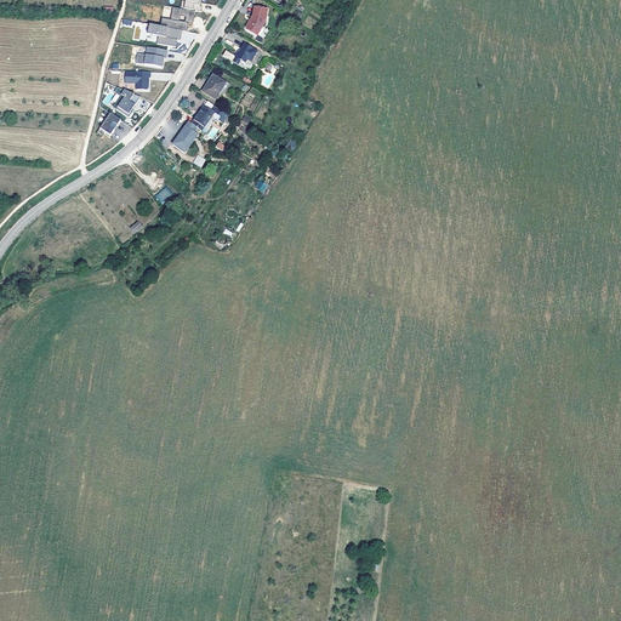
[(184,0),(184,9),(164,6),(161,24),(149,23),(147,33),(158,34),(157,44),(176,46),(177,39),(181,39),(182,29),(187,30),(188,23),(193,23),(194,10),(200,11),(201,0),(184,0)]
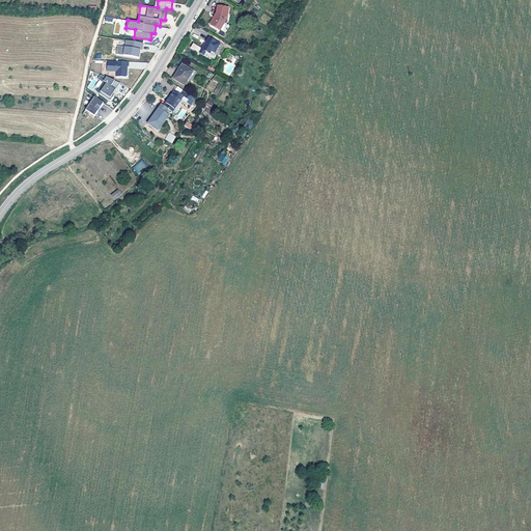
[(220,31),(228,18),(229,8),(218,6),(216,14),(215,16),(216,16),(214,20),(213,20),(210,24),(211,26),(220,31)]
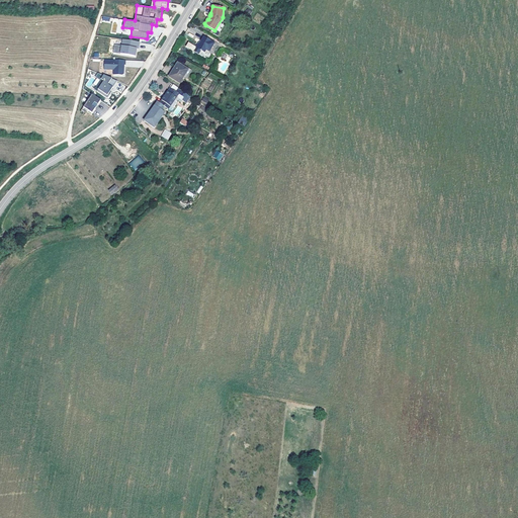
[(209,53),(214,44),(204,36),(200,44),(198,45),(194,52),(198,55),(200,51),(203,53),(202,55),(203,55),(202,56),(203,57),(204,58),(205,58),(206,57),(208,58),(210,55),(210,53),(209,53)]
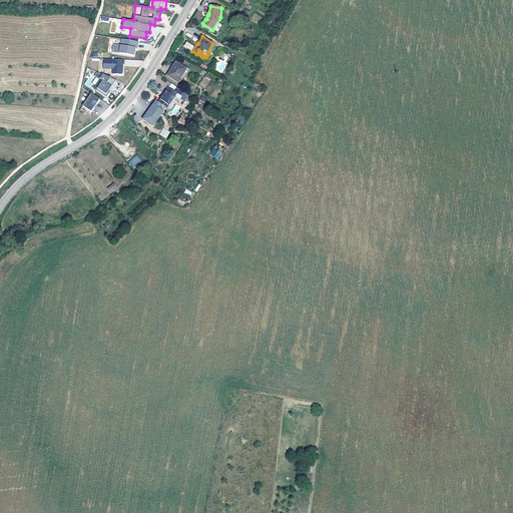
[(112,52),(135,54),(135,47),(137,47),(138,40),(120,38),(120,44),(113,44),(112,52)]
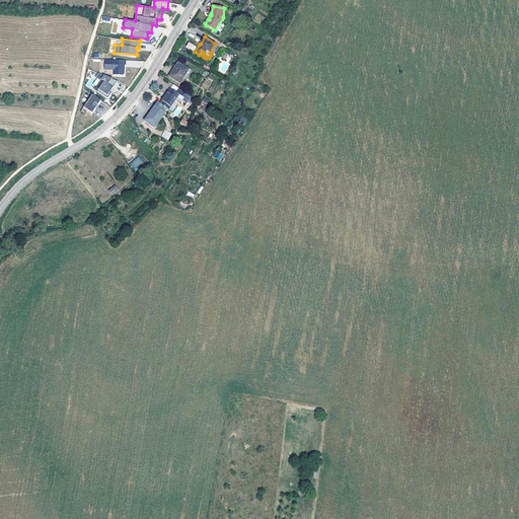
[(104,59),(104,69),(113,69),(113,74),(125,74),(125,59),(104,59)]
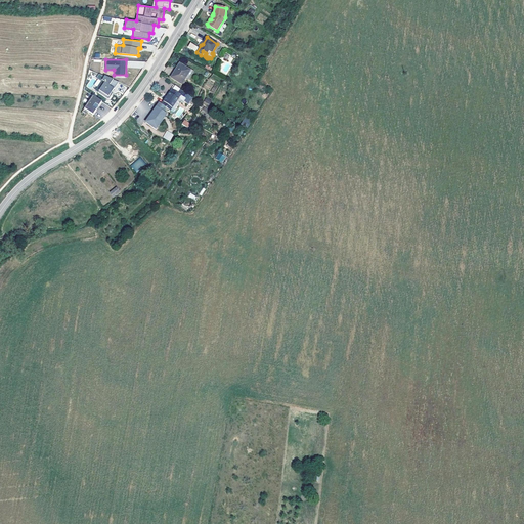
[(185,79),(190,71),(183,67),(179,64),(171,79),(182,85),(185,79)]
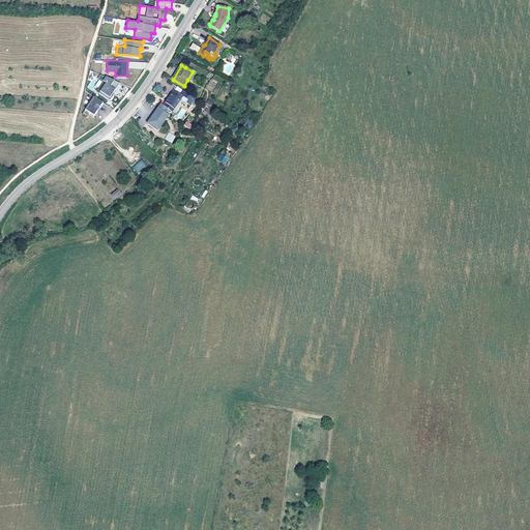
[(189,81),(196,71),(186,65),(185,67),(193,71),(187,80),(189,81)]
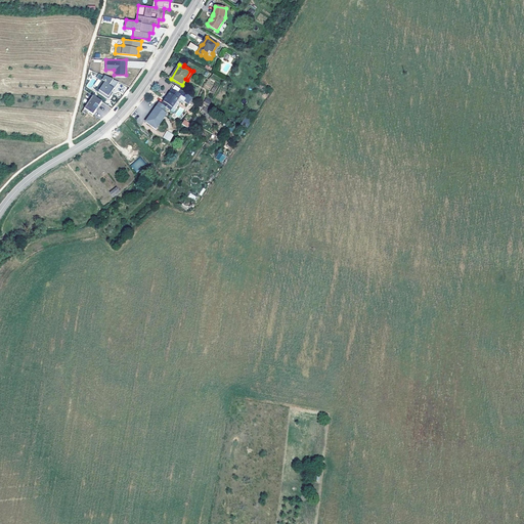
[(98,92),(110,99),(114,93),(113,92),(119,83),(99,75),(98,77),(103,79),(97,88),(100,90),(98,92)]
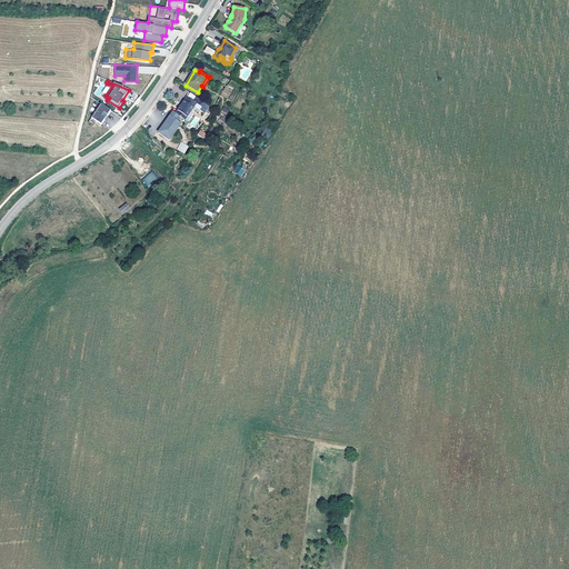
[(193,115),(195,111),(192,110),(193,108),(195,109),(196,108),(205,113),(209,107),(189,92),(186,96),(188,97),(182,105),(180,108),(176,113),(175,113),(173,112),(170,117),(178,121),(180,118),(182,119),(181,120),(187,125),(193,115)]
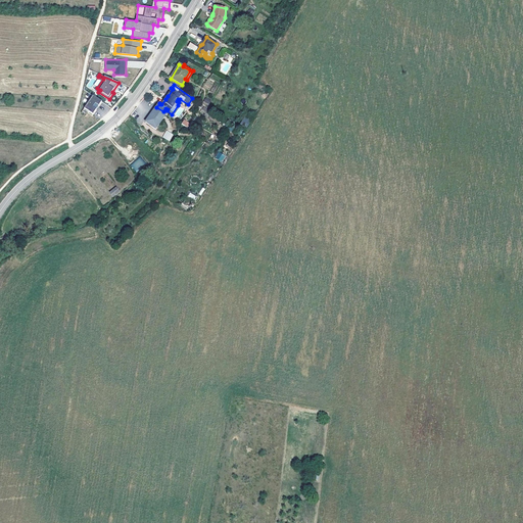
[(101,102),(93,96),(84,109),(93,114),(96,110),(92,107),(95,104),(98,106),(101,102)]
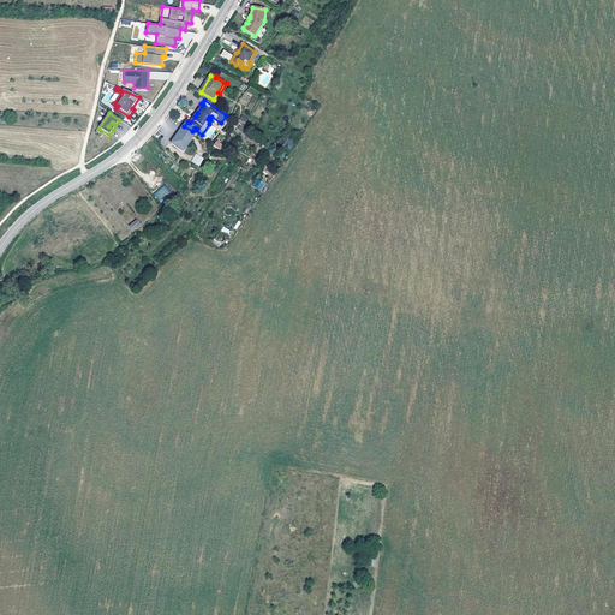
[(212,125),(206,135),(210,138),(216,129),(212,125)]
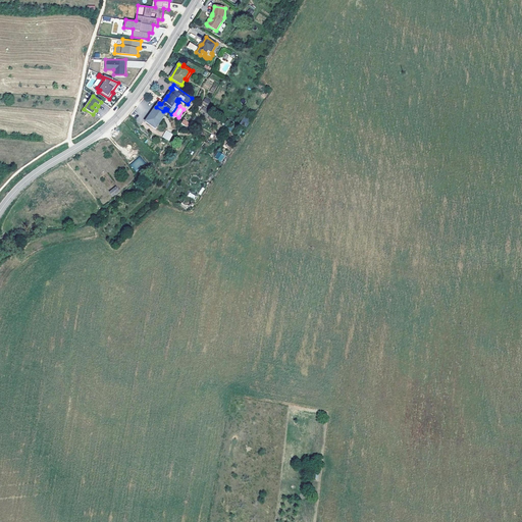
[(155,129),(166,114),(163,111),(156,107),(152,113),(151,116),(150,115),(145,122),(155,129)]
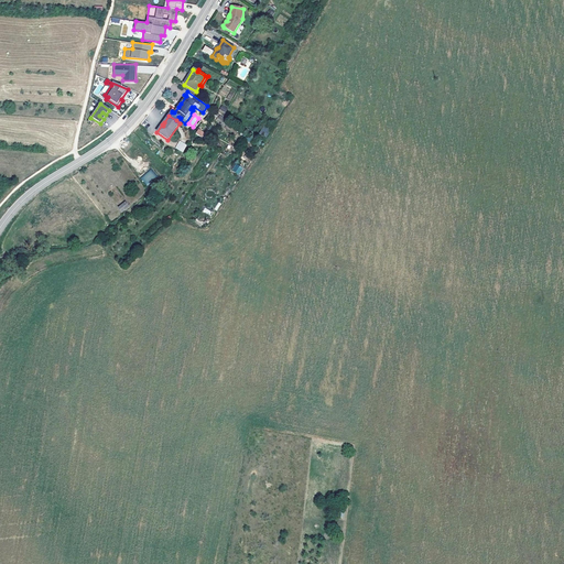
[(259,133),(266,138),(271,130),(263,126),(259,133)]
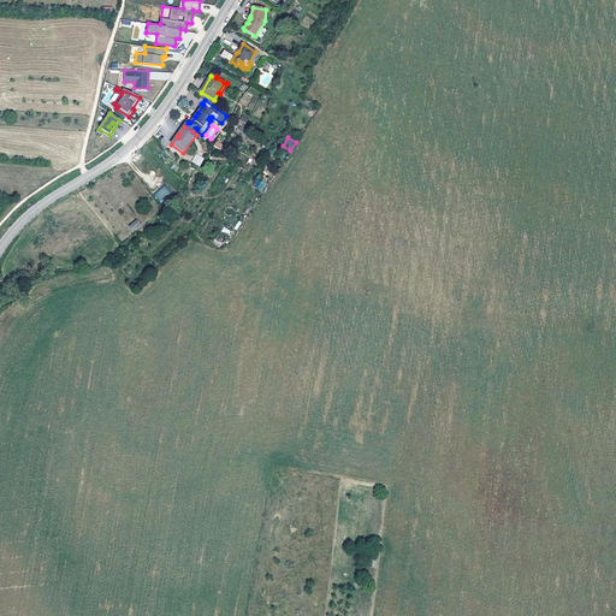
[(196,153),(191,161),(200,166),(205,158),(196,153)]
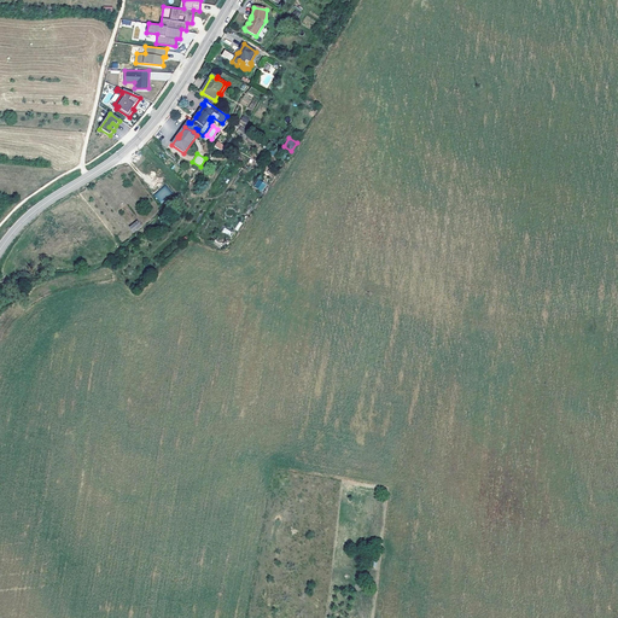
[(263,191),(266,182),(257,180),(254,188),(263,191)]
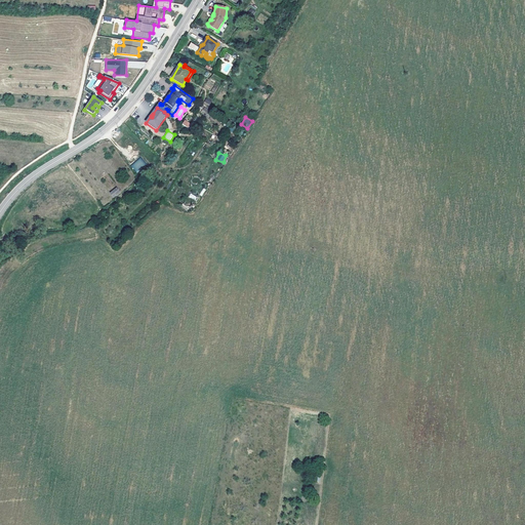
[(135,172),(147,165),(142,158),(130,164),(135,172)]
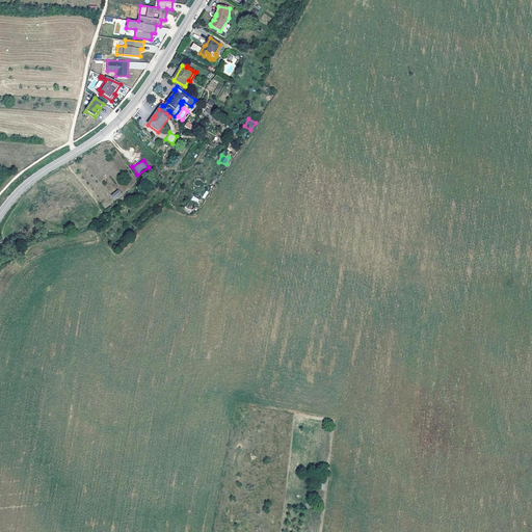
[(122,195),(118,191),(111,196),(115,201),(122,195)]
